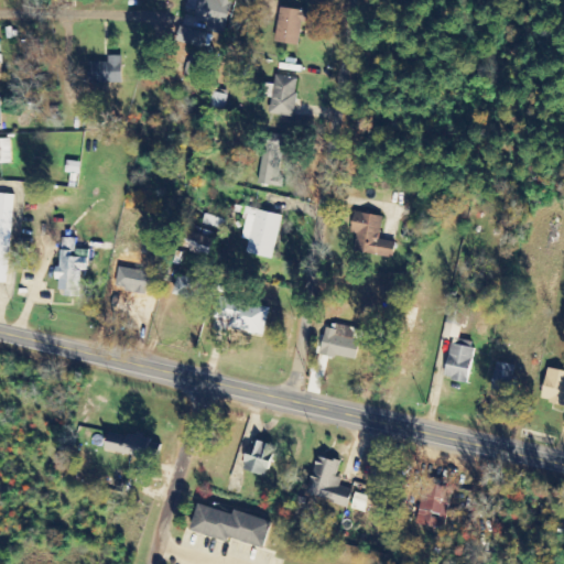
[(188,0),(186,11),(196,13),(195,19),(207,22),(206,25),(226,31),(232,0),(188,0)]
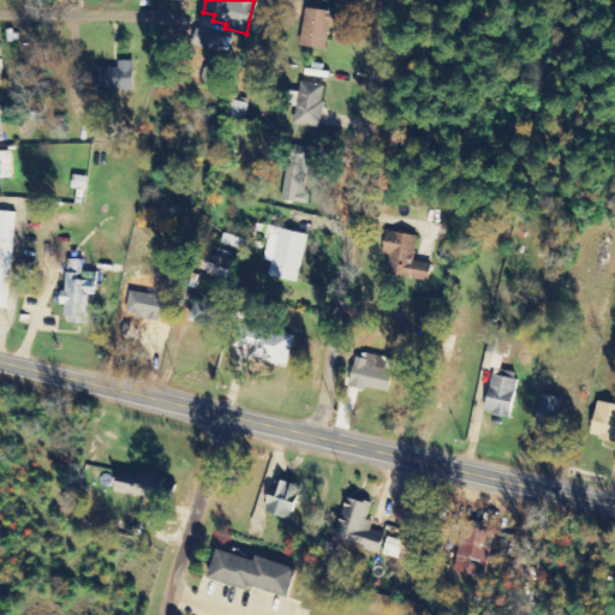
[(300,47),(327,49),(329,24),(335,25),(336,12),(305,9),(300,47)]
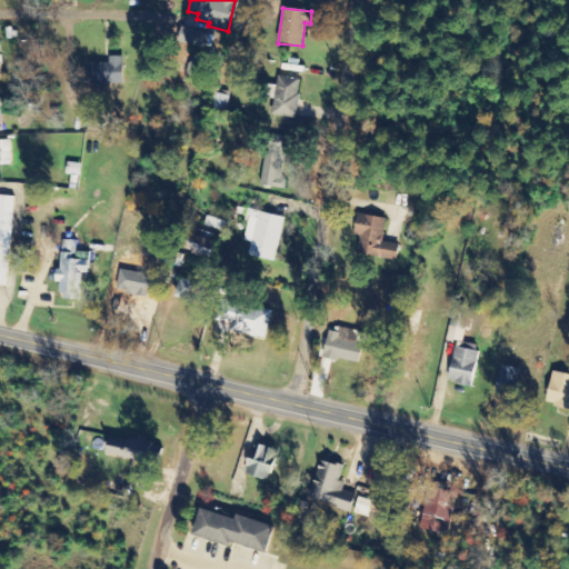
[(206,47),(208,32),(181,29),(180,45),(206,47)]
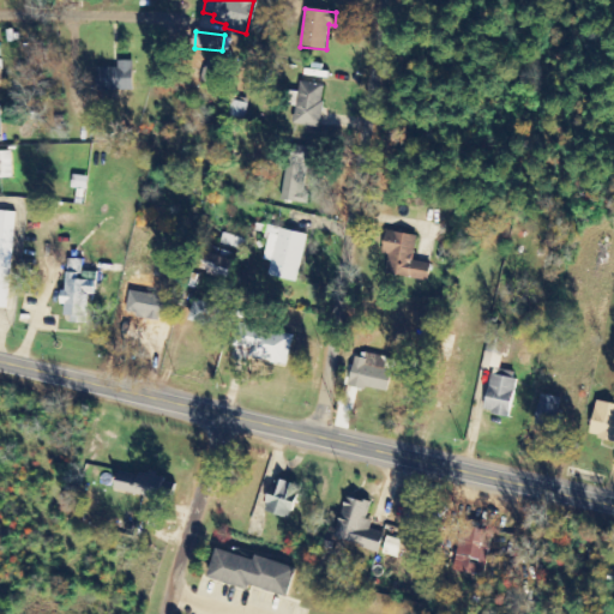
[(216,85),(221,61),(206,58),(202,82),(216,85)]
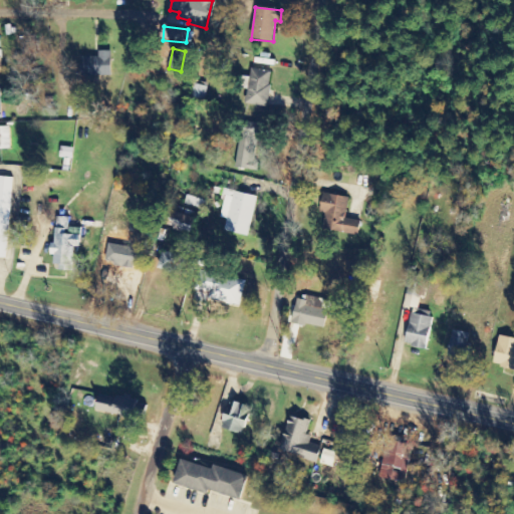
[(110,76),(111,51),(98,50),(98,57),(80,57),(80,76),(110,76)]
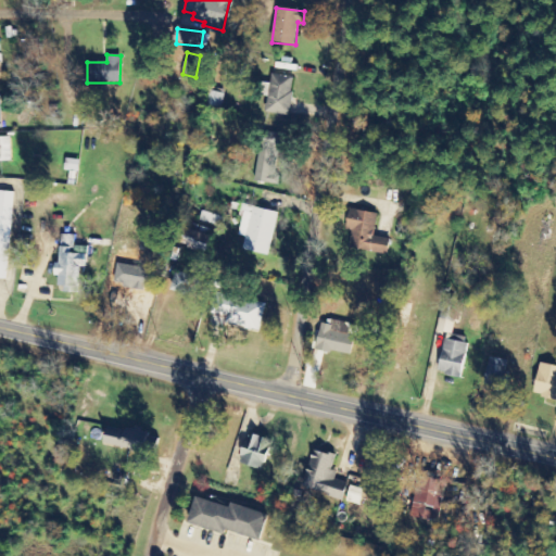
[(290,112),(294,77),(270,75),(266,113),(276,114),(276,110),(290,112)]
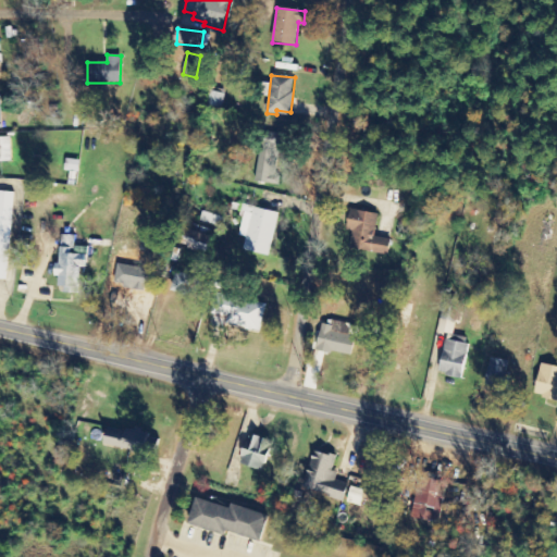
[(277,185),(283,135),(261,132),(255,182),(277,185)]
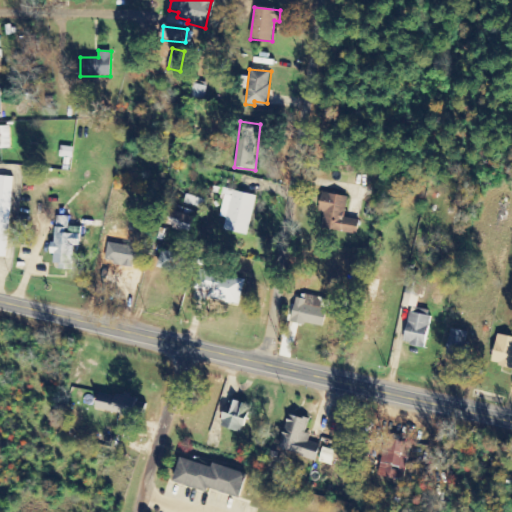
[(0,127),(0,148),(11,148),(10,127),(0,127)]
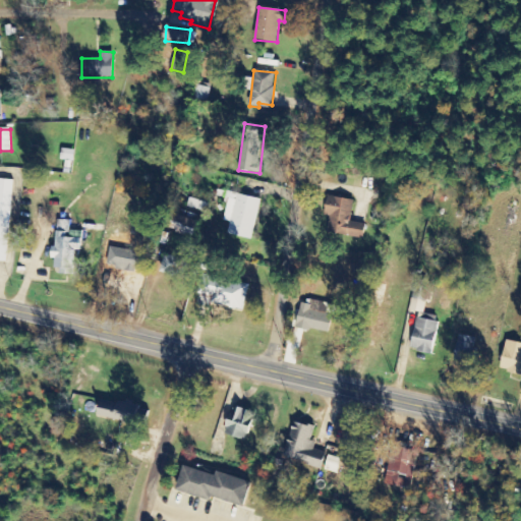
[(12,180),(0,179),(0,262),(8,262),(12,180)]
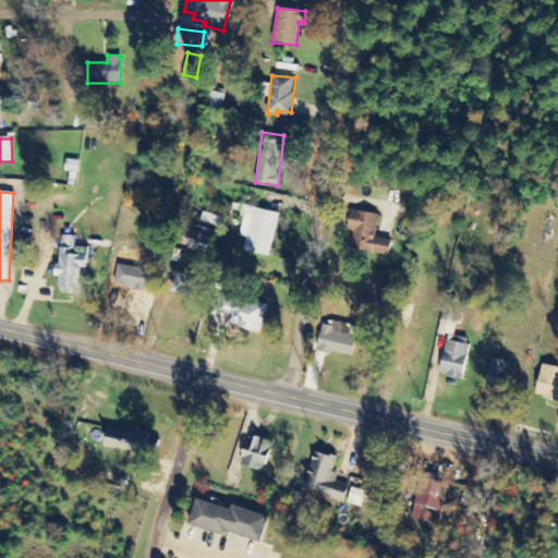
[(279,214),(245,205),(238,237),(246,239),(244,251),(269,257),(279,214)]
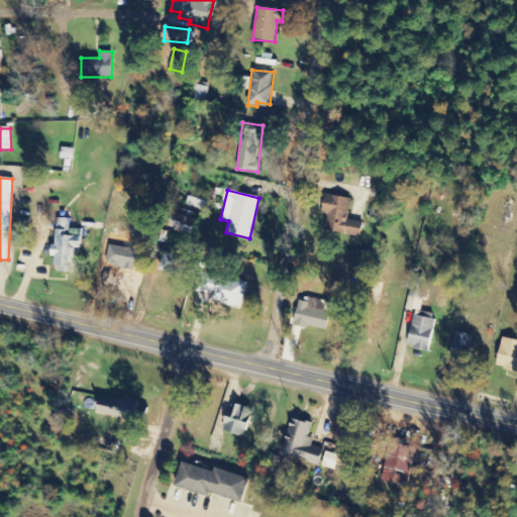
[(350,199),(325,195),(321,213),(328,215),(325,231),(360,237),(363,222),(347,220),(350,199)]
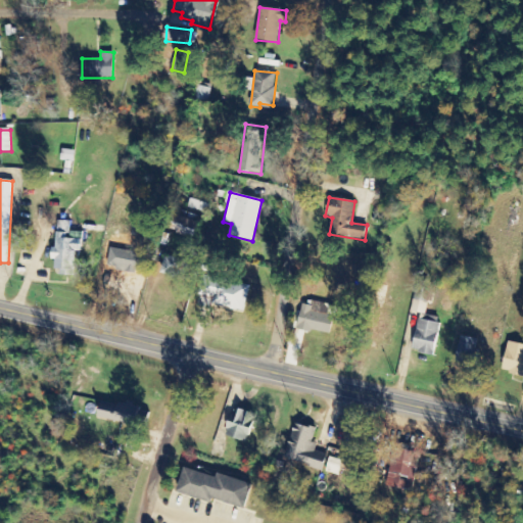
[(74,274),(75,251),(81,252),(82,232),(70,232),(70,216),(56,215),(54,262),(55,262),(54,273),(74,274)]
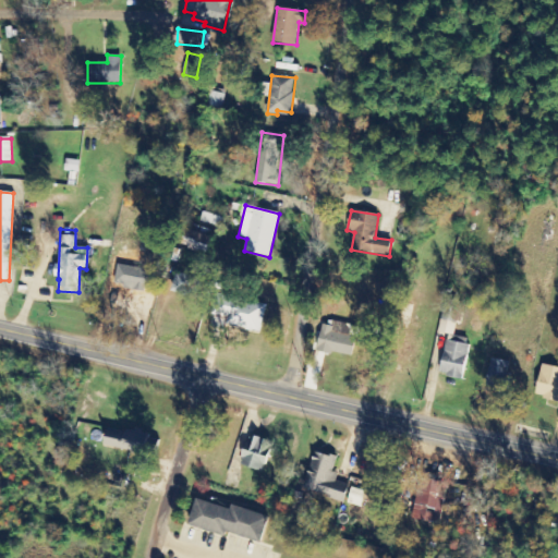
[(183,247),(208,254),(213,237),(189,230),(183,247)]
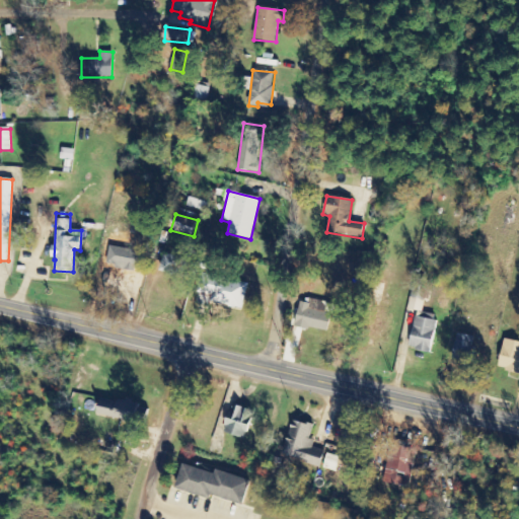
[(100,265),(128,272),(131,262),(123,260),(128,238),(113,235),(108,248),(104,247),(100,265)]
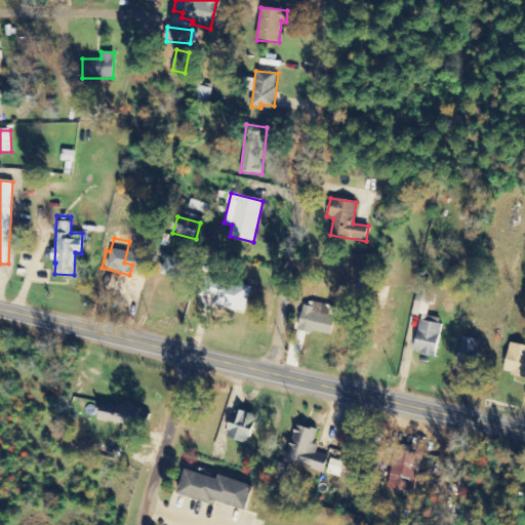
[(162,274),(185,281),(190,263),(167,255),(162,274)]
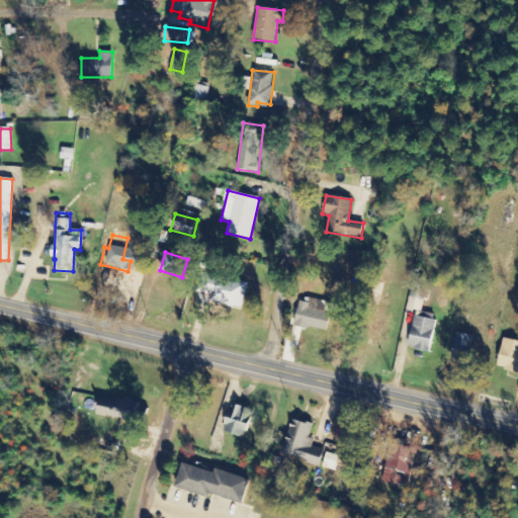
[(212,279),(209,304),(243,308),(246,283),(212,279)]
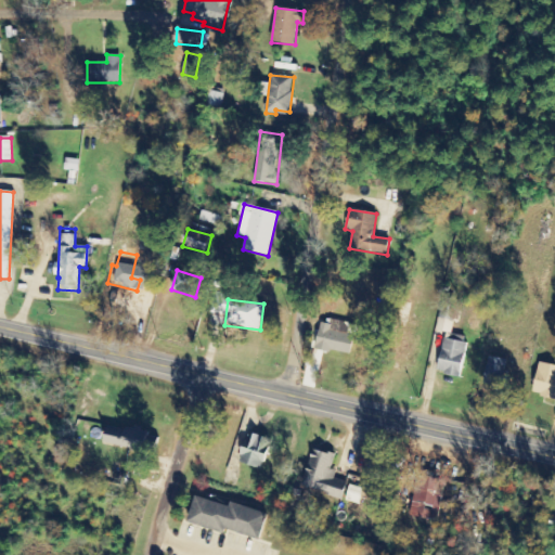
[(439,332),(454,333),(457,301),(442,299),(439,332)]
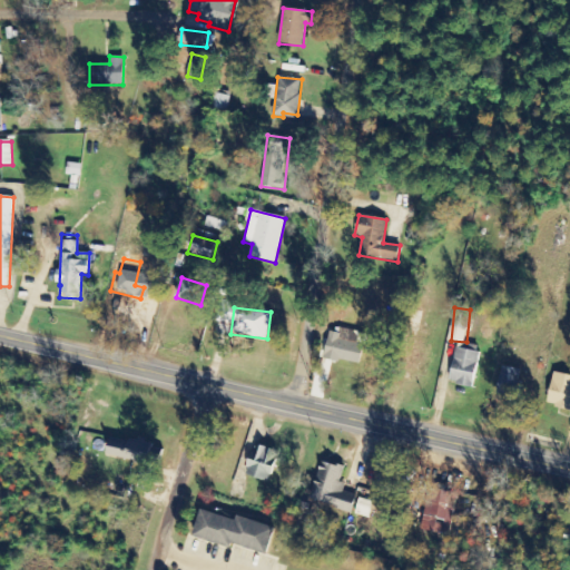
[(340,334),(330,332),(324,357),(360,365),(367,335),(341,328),(340,334)]
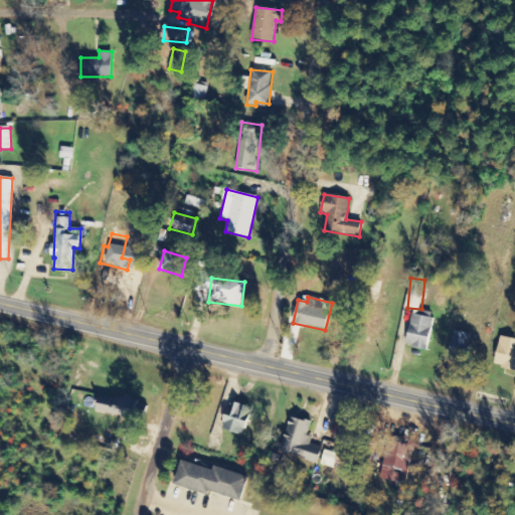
[(406,346),(426,350),(433,318),(412,314),(406,346)]
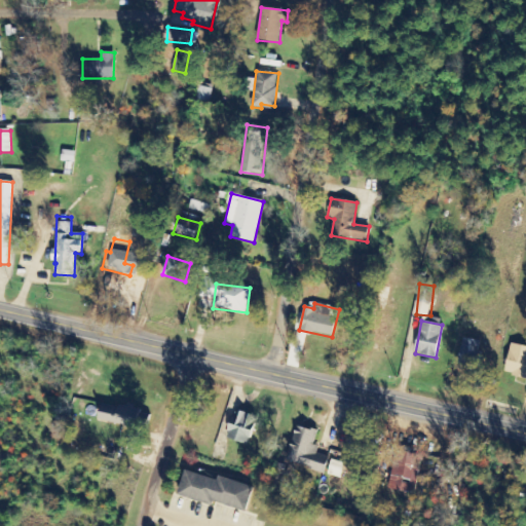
[(481,341),(462,339),(458,365),(478,367),(481,341)]
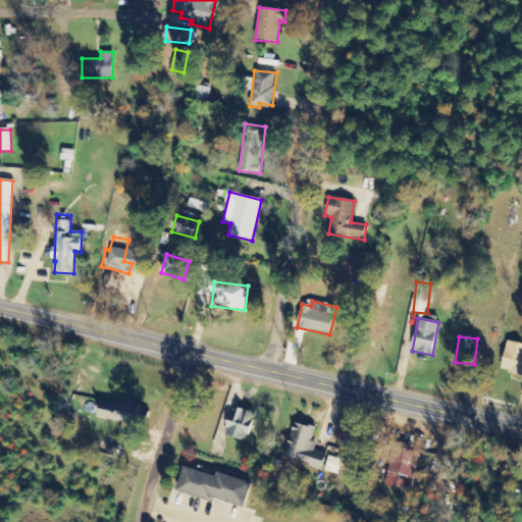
[(521,344),(507,341),(501,371),(521,375),(521,344)]
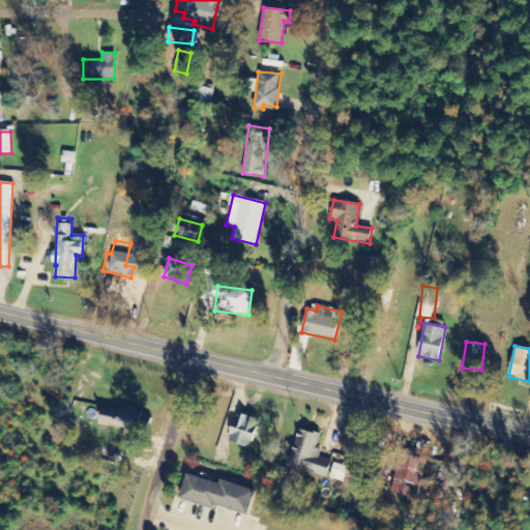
[(99,425),(139,431),(142,412),(102,406),(99,425)]
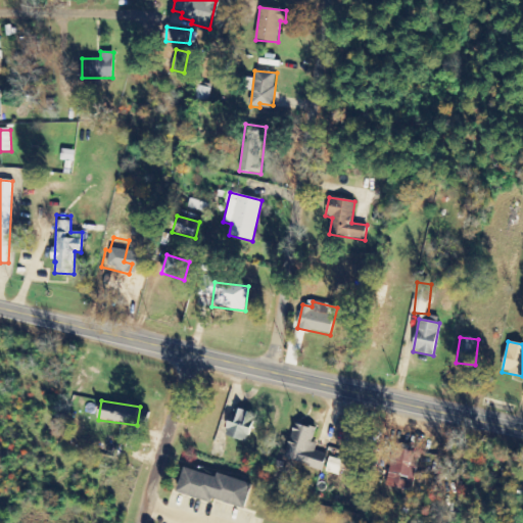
[(225,435),(246,442),(255,414),(234,407),(225,435)]
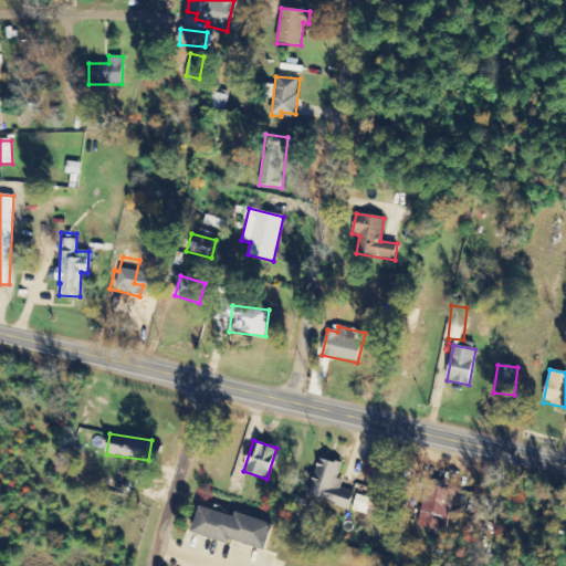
[(348,510),(354,491),(337,485),(344,465),(318,458),(306,498),(348,510)]
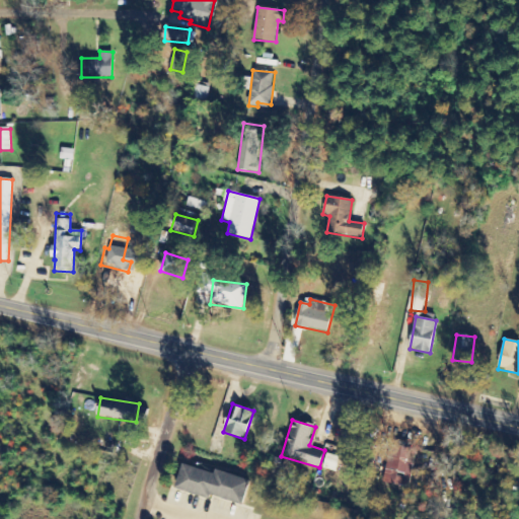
[(385,484),(412,487),(416,449),(389,446),(385,484)]
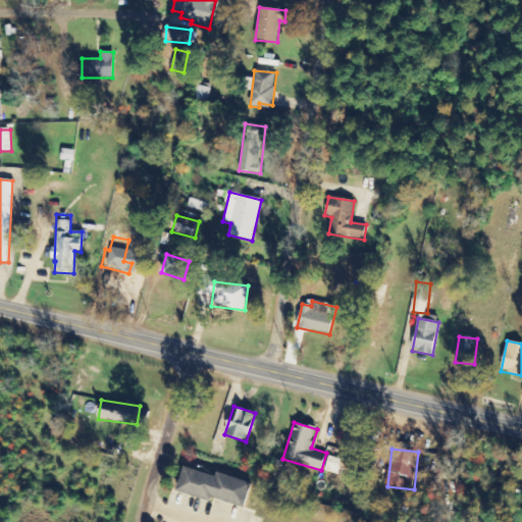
[(217,473),(216,477),(184,467),(176,492),(212,503),(213,500),(245,508),(252,483),(217,473)]
